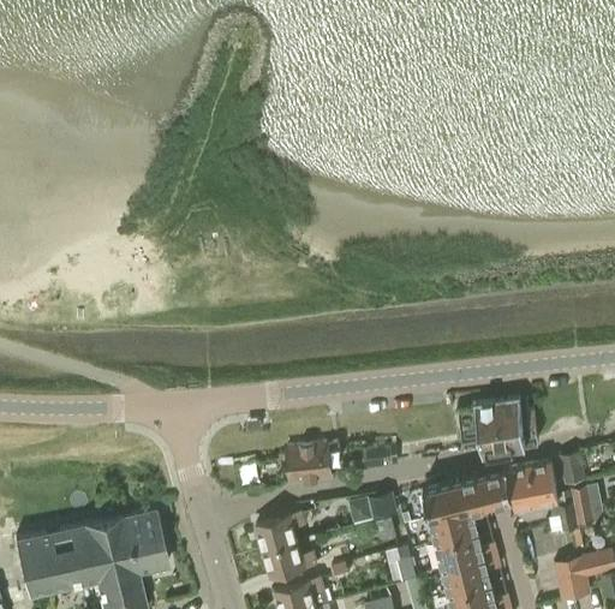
[(520,400),(477,407),(484,452),(539,442),(533,410),(523,412),(520,400)]
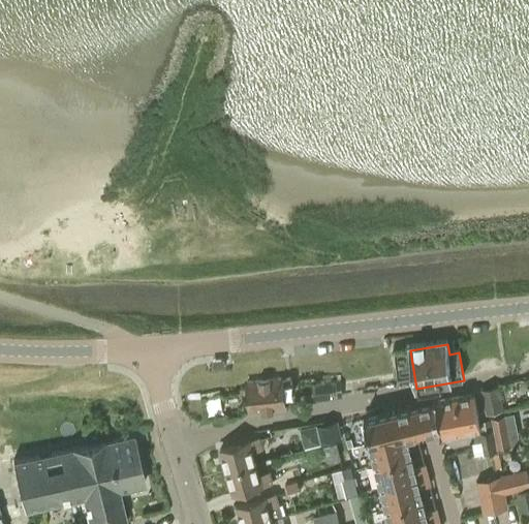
[(251,414),(286,409),(284,398),(293,397),(291,381),(246,386),(251,414)]
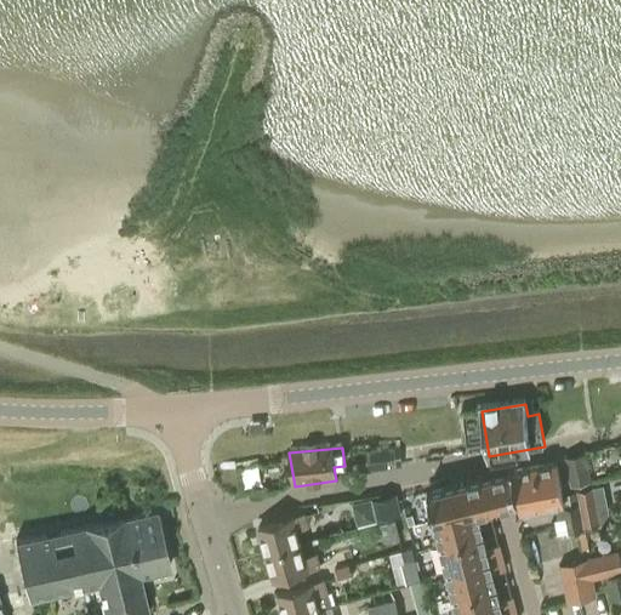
[(391,455),(392,467),(392,470),(402,468),(399,454),(391,455)]
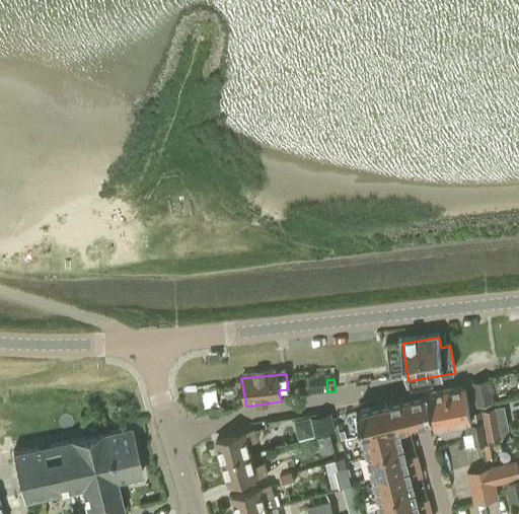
[(326,380),(307,382),(309,394),(324,392),(324,391),(327,390),(326,380)]
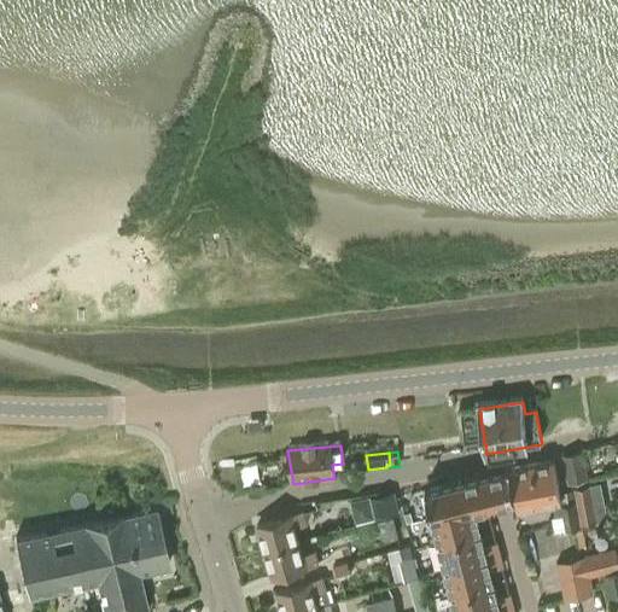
[(567,489),(587,485),(581,456),(563,460),(567,489)]
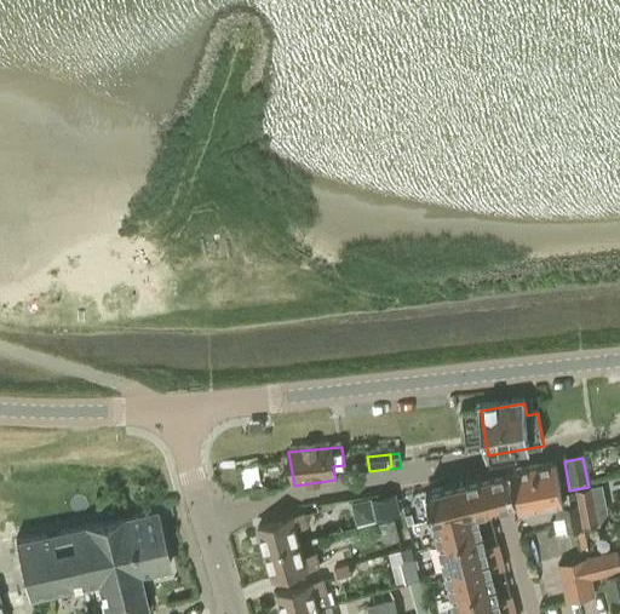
[(562,509),(556,468),(512,475),(517,504),(520,515),(562,509)]
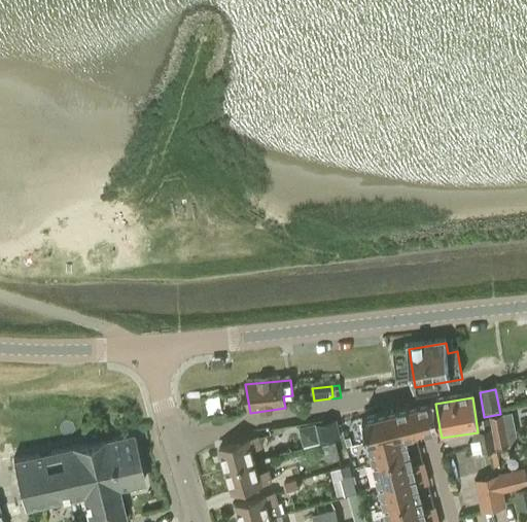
[(438,428),(440,428),(435,404),(435,403),(434,403),(434,404),(418,408),(364,421),(364,420),(363,420),(369,444),(416,432),(416,433),(424,431),(438,427),(438,428)]
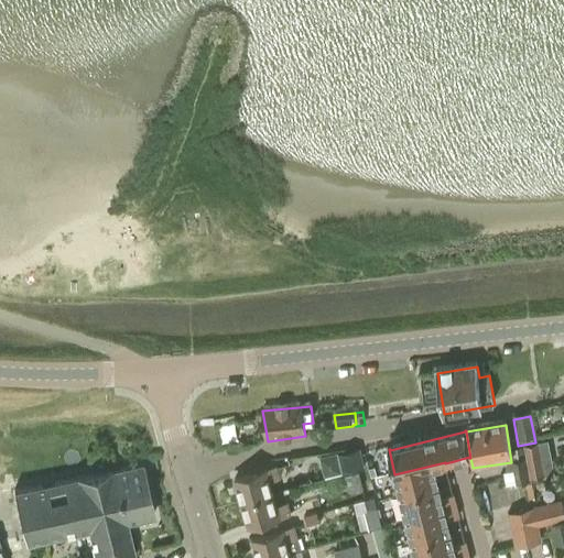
[(528,461),(532,482),(545,480),(541,458),(539,447),(525,449),(528,461)]
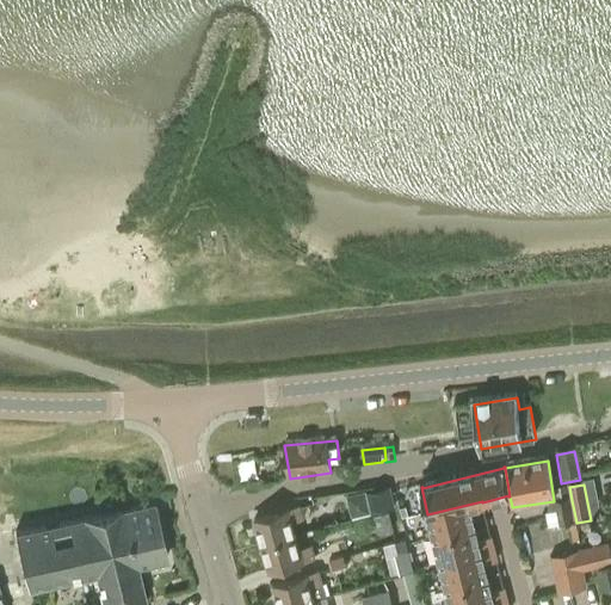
[(371,518),(394,512),(389,492),(366,498),(371,518)]
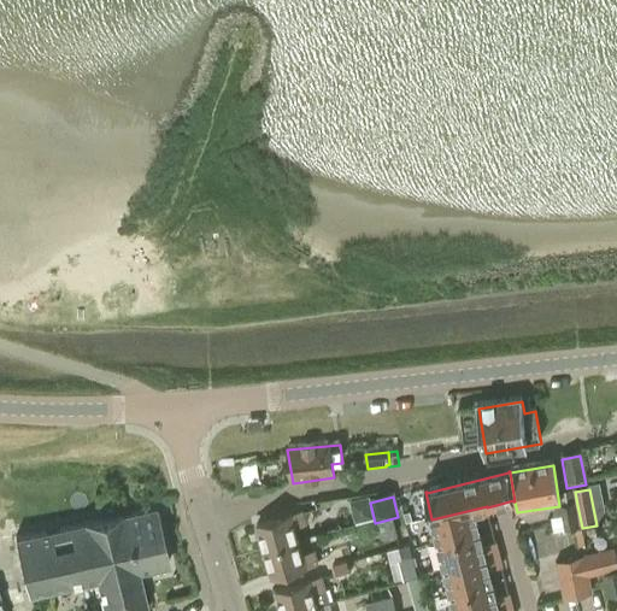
[(432,520),(439,546),(480,535),(476,522),(489,518),(487,507),(487,506),(432,520)]
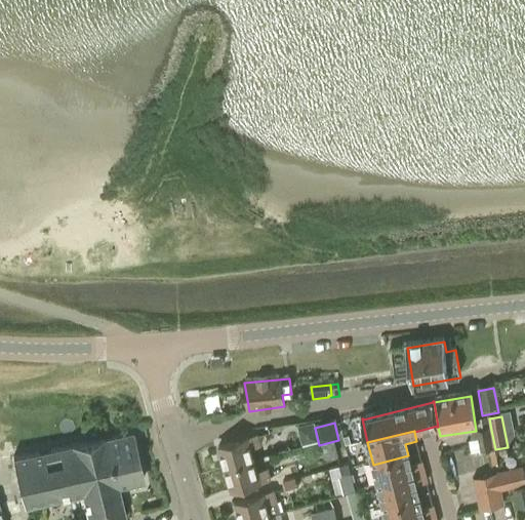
[(493,453),(489,431),(476,433),(480,455),(493,453)]
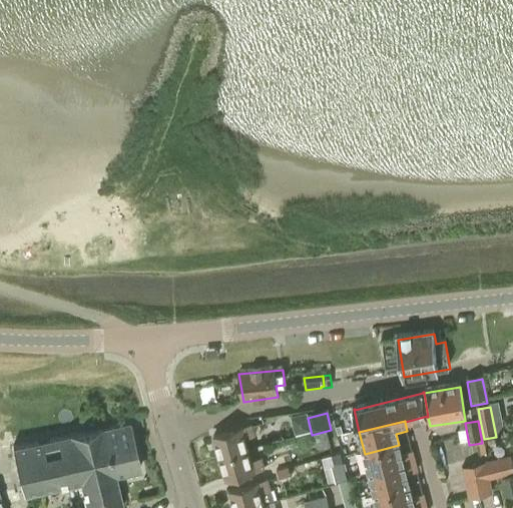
[(129,426),(13,451),(23,498),(80,486),(85,507),(122,507),(115,479),(139,474),(129,426)]
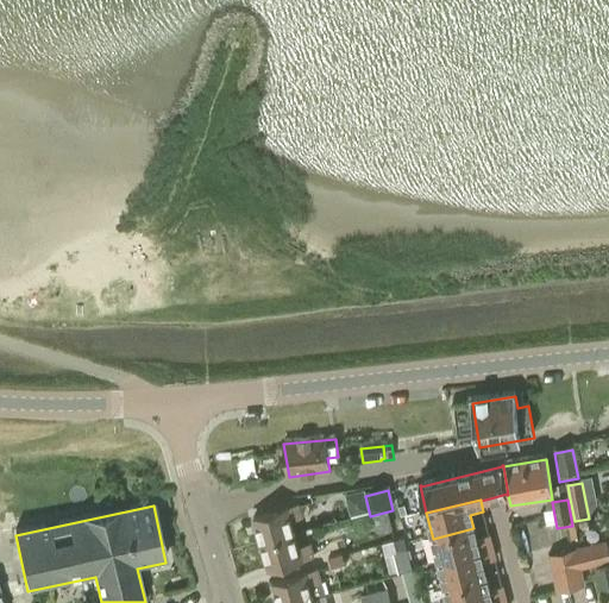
[(261,548),(295,539),(292,525),(302,522),(300,510),(253,523),(261,548)]
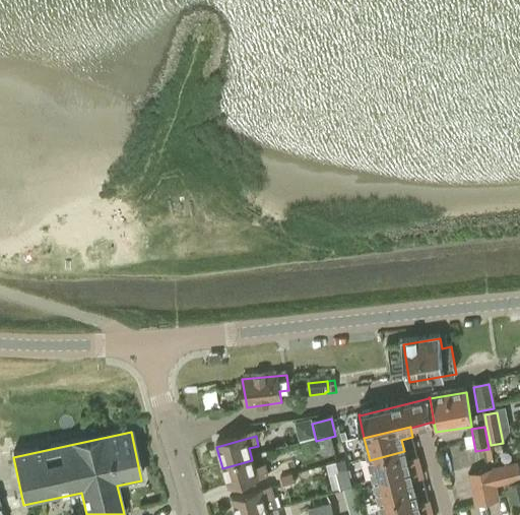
[(334,455),(330,440),(318,442),(322,458),(334,455)]
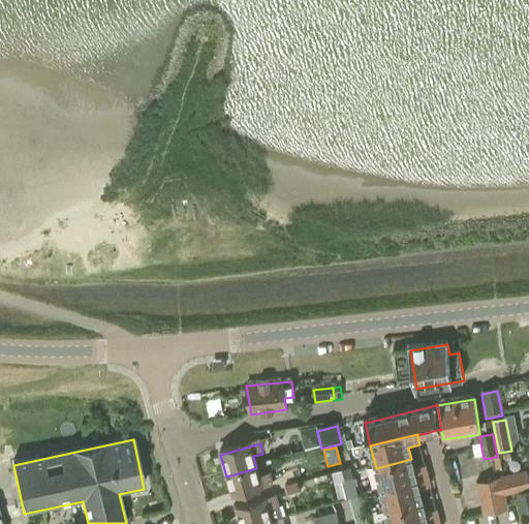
[(376,468),(381,490),(428,479),(426,468),(414,470),(411,459),(376,468)]
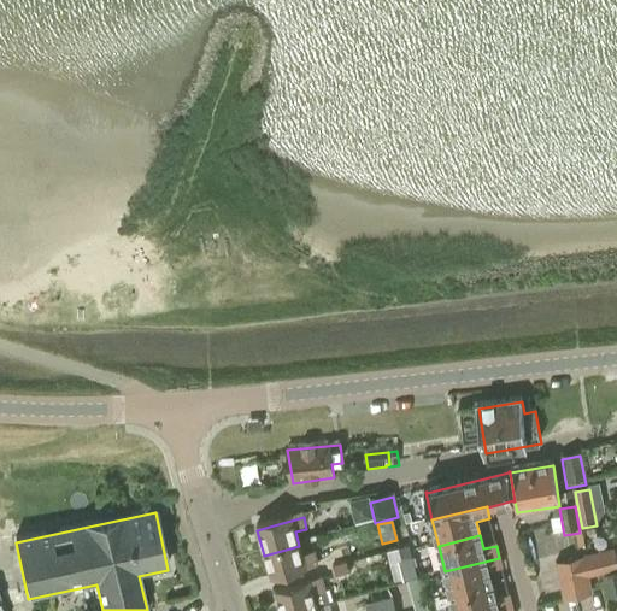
[(299,546),(264,556),(271,581),(317,568),(315,556),(303,559),(299,546)]
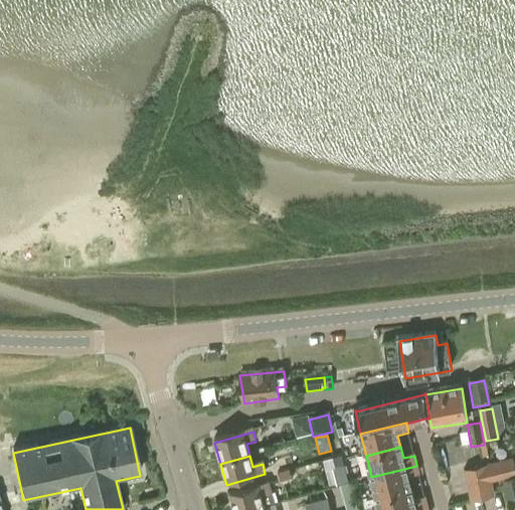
[(491,483),(514,477),(514,472),(513,461),(465,472),(471,502),(494,497),(491,483)]
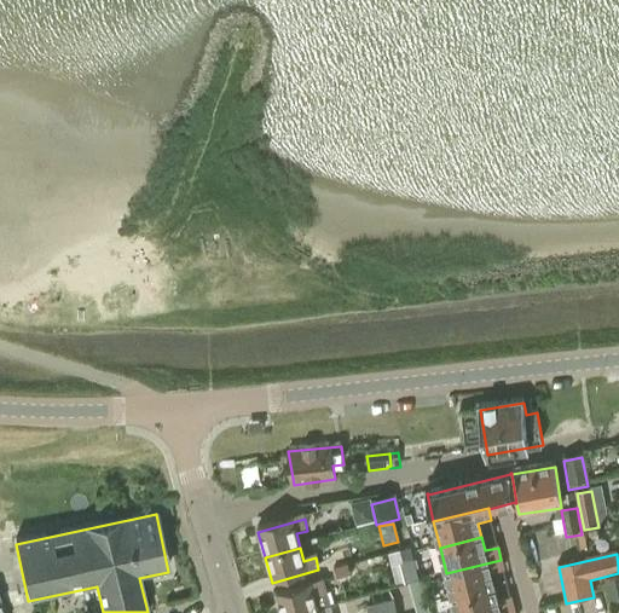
[(446,573),(452,600),(495,589),(491,576),(504,572),(501,560),(446,573)]
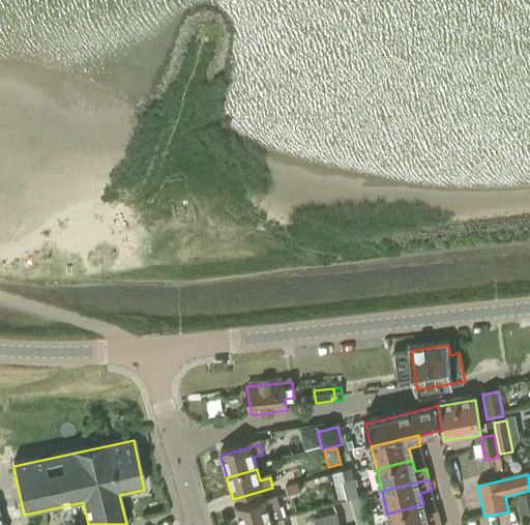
[(348,502),(358,499),(354,483),(344,486),(348,502)]
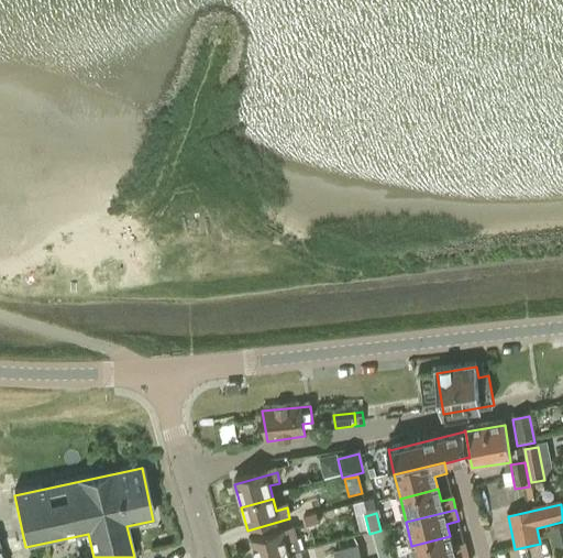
[(562,525),(550,528),(554,549),(562,546),(562,525)]
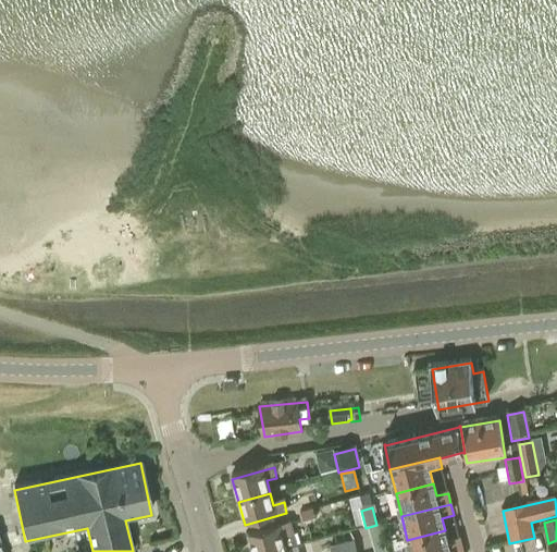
[(380,526),(368,529),(374,551),(387,551),(380,526)]
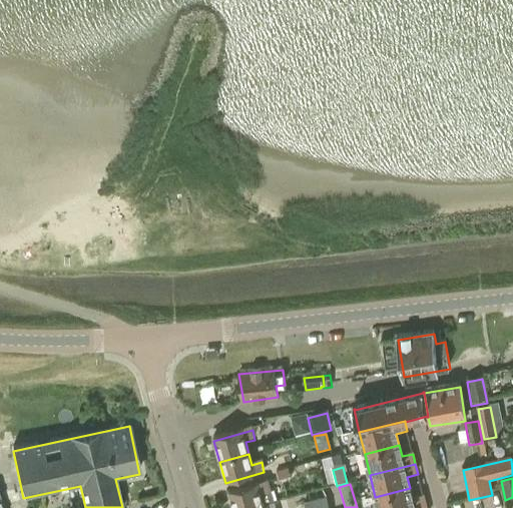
[(264,507),(261,497),(271,494),(268,485),(229,495),(232,507),(264,507)]
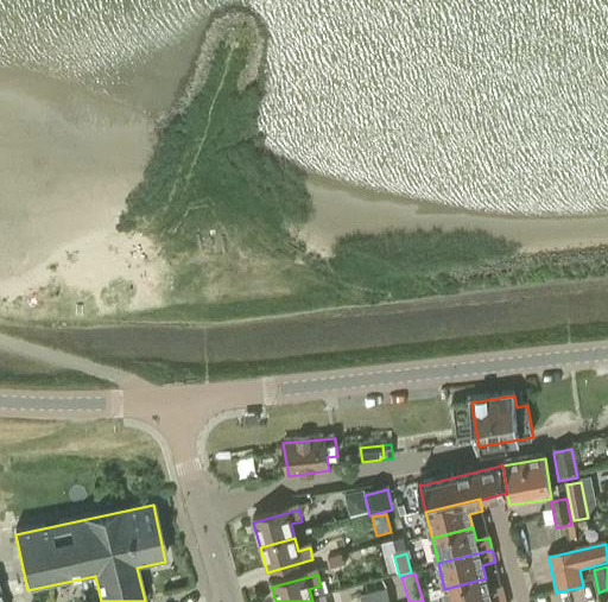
[(444,589),(448,601),(505,601),(501,589),(488,591),(486,578),(444,589)]
